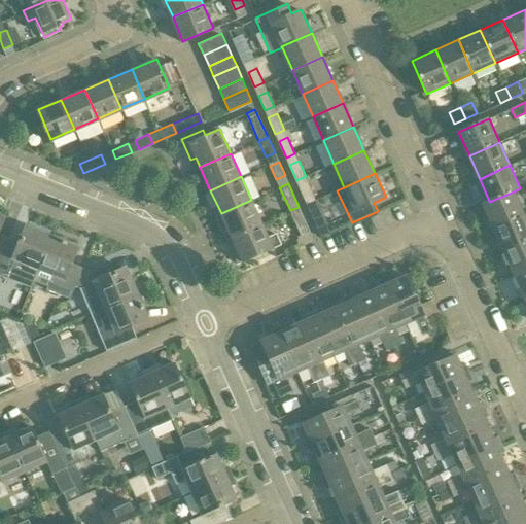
[(309,183),(300,187),(307,204),(316,200),(309,183)]
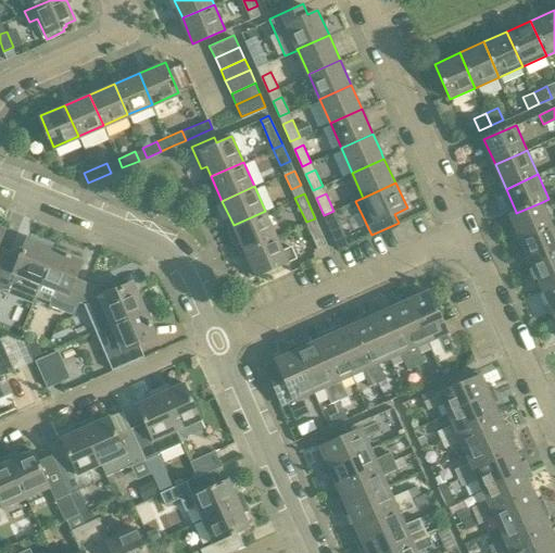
[(516,212),(509,215),(521,240),(553,226),(542,202),(516,213),(516,212)]
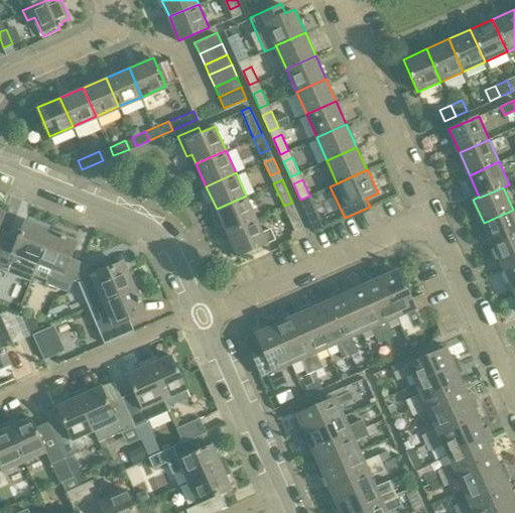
[(227,232),(256,219),(246,196),(217,209),(227,232)]
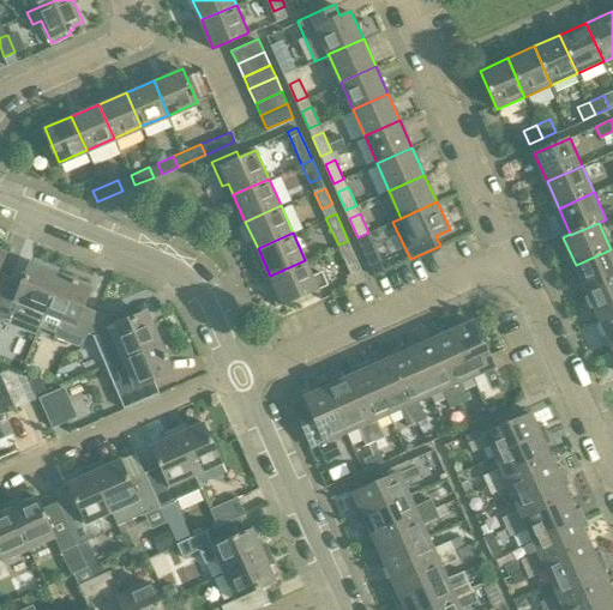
[(361,267),(348,241),(338,245),(350,272),(361,267)]
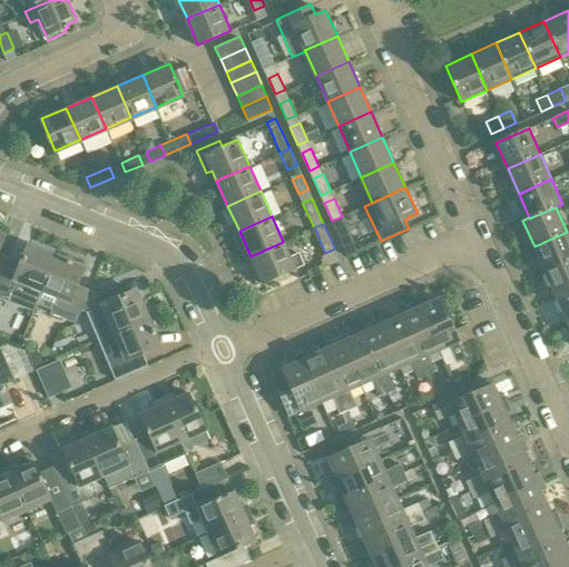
[(568,235),(567,232),(535,246),(546,271),(560,264),(568,261),(568,235)]
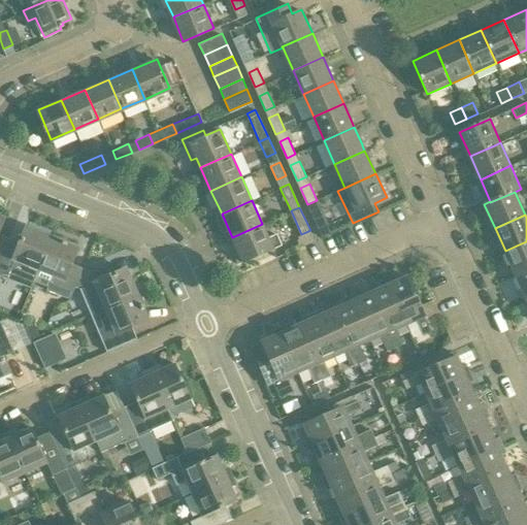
[(262,224),(232,237),(242,261),(281,243),(275,232),(267,236),(262,224)]
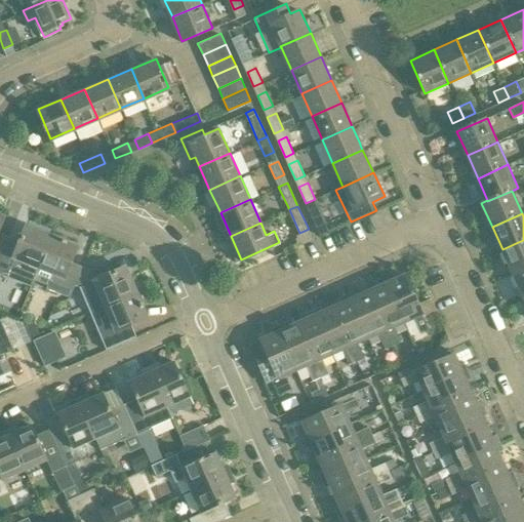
[(0,272),(7,275),(32,285),(35,278),(34,277),(39,267),(40,266),(51,235),(27,226),(21,240),(8,235),(0,255),(0,272)]
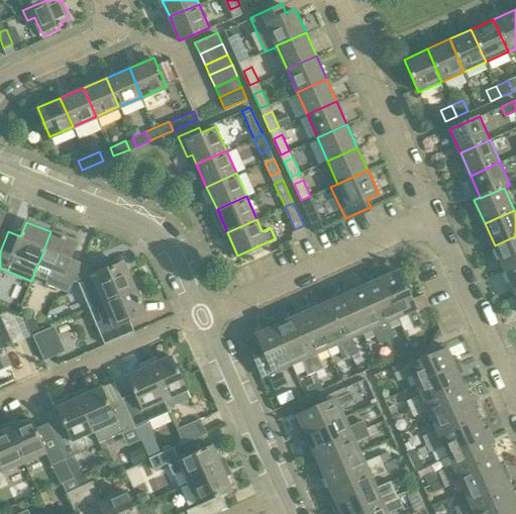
[(38,263),(33,273),(34,274),(48,279),(46,283),(69,291),(74,280),(80,262),(69,258),(76,242),(50,231),(39,262),(38,263)]
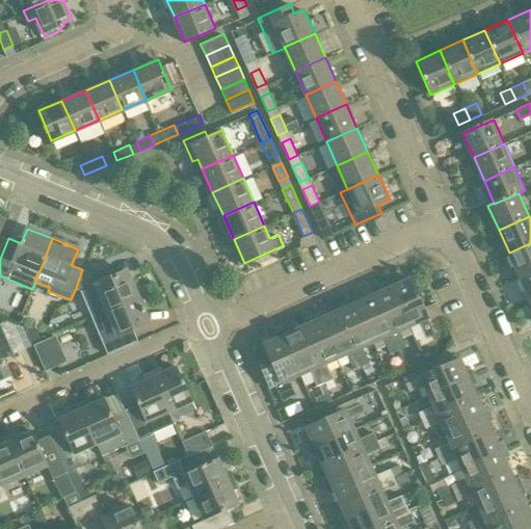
[(530,243),(523,246),(509,253),(519,276),(530,270),(530,243)]
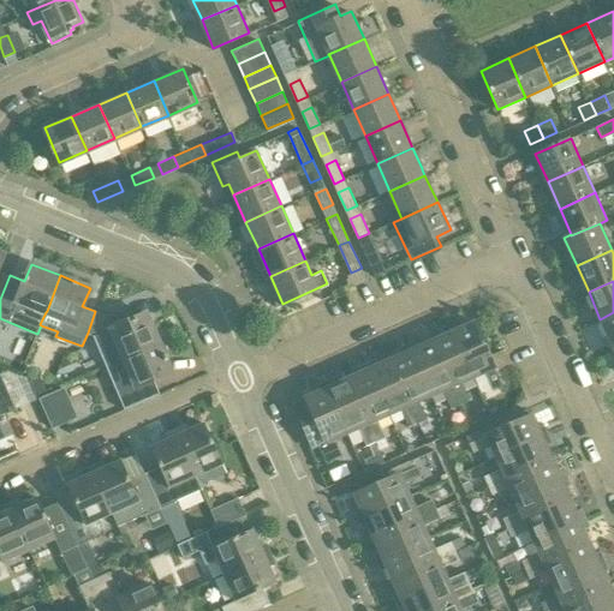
[(95,311),(88,333),(94,335),(107,365),(123,358),(160,342),(147,312),(129,319),(124,306),(103,315),(95,311)]
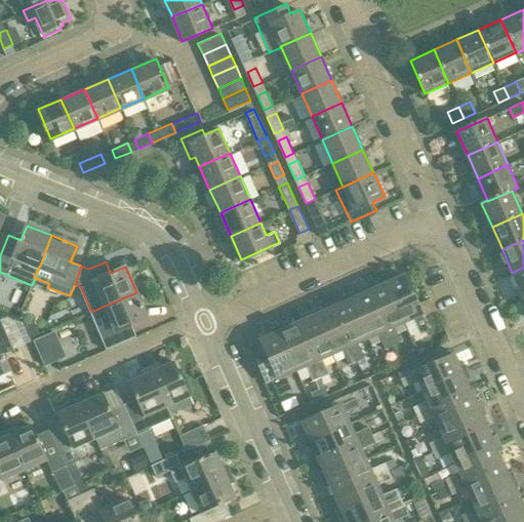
[(523,267),(512,273),(522,295),(523,295),(523,267)]
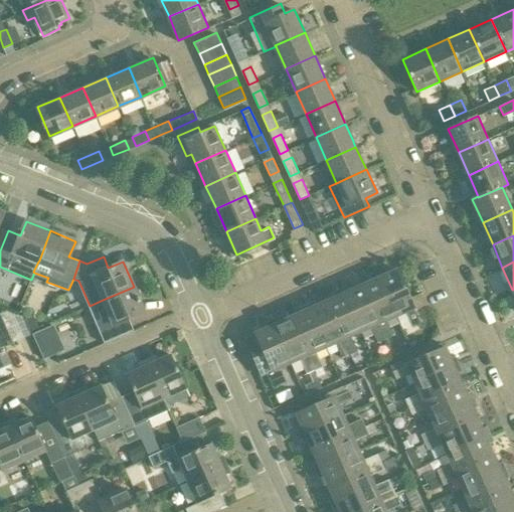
[(384,268),(375,272),(396,316),(407,311),(413,325),(421,322),(397,269),(386,274),(384,268)]
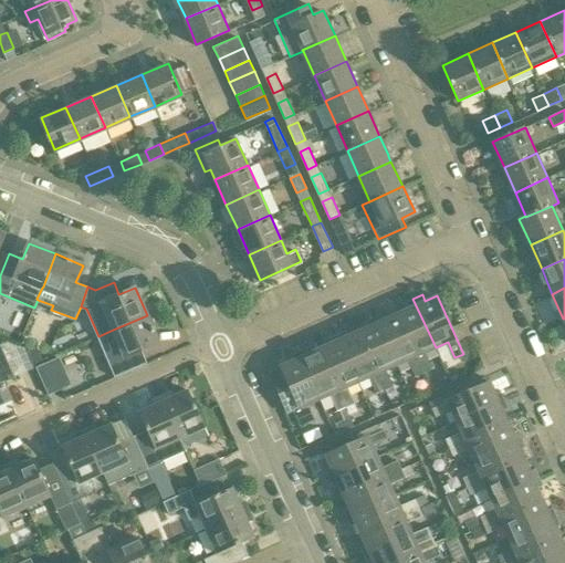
[(410,308),(397,313),(416,356),(422,372),(433,367),(426,352),(436,347),(412,299),(407,301),(410,308)]
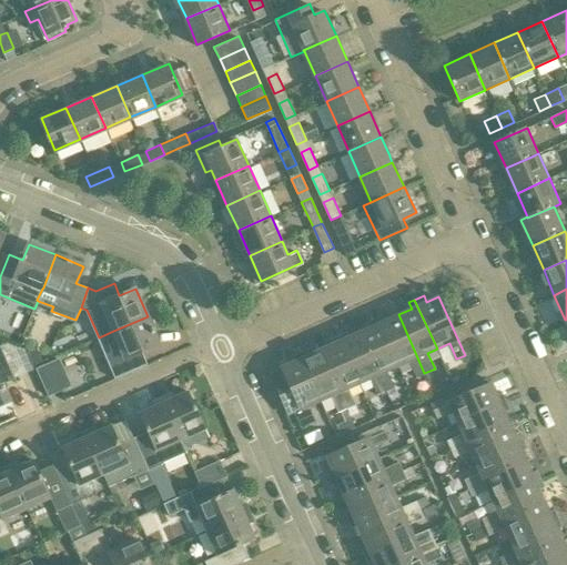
[(385,313),(376,316),(390,349),(398,366),(411,361),(417,376),(424,373),(417,357),(398,314),(390,319),(387,320),(385,313)]
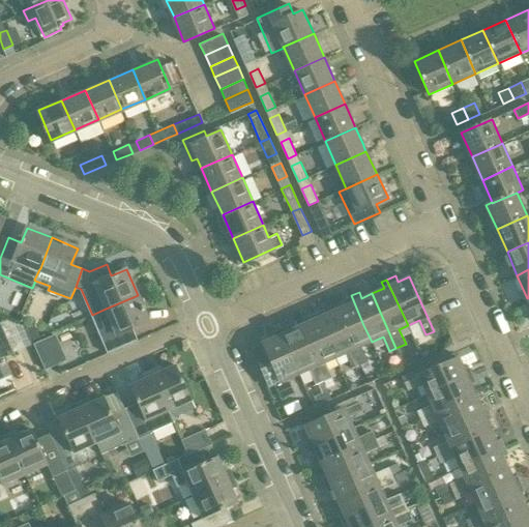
[(106,309),(92,315),(108,352),(133,342),(127,329),(133,326),(148,320),(138,295),(106,309)]
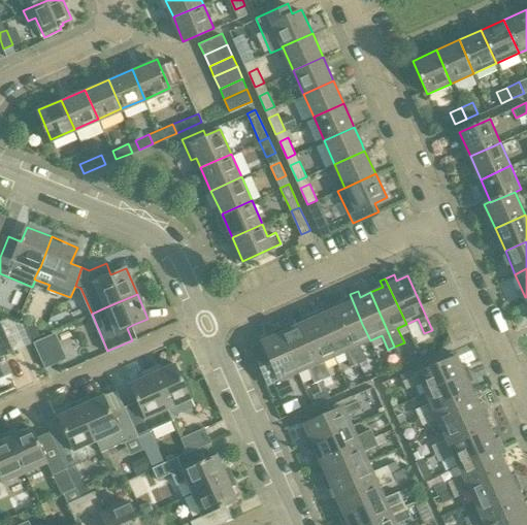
[(344,303),(333,307),(358,363),(362,361),(367,359),(365,354),(361,343),(370,340),(362,324),(350,294),(342,298),(344,303)]
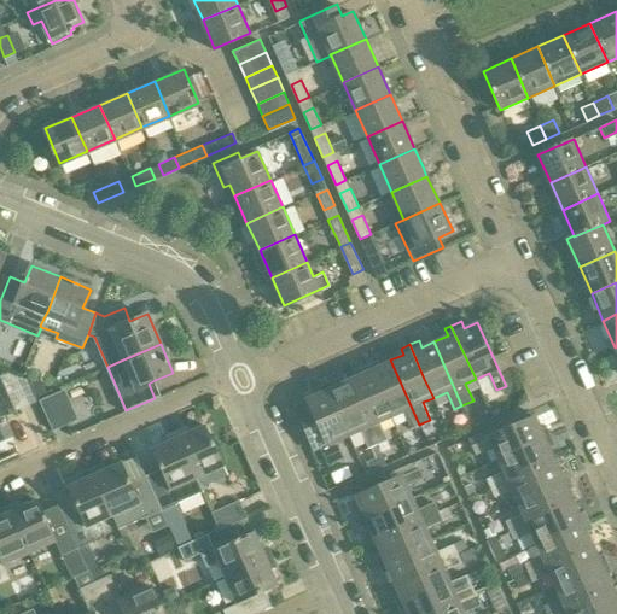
[(377,358),(367,363),(391,416),(403,410),(411,428),(419,425),(390,360),(379,364),(377,358)]
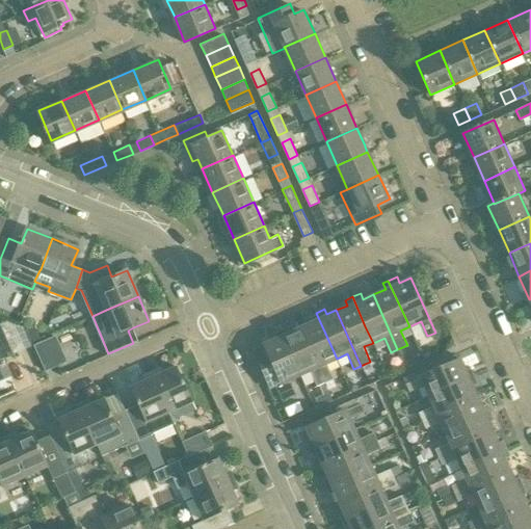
[(311,321),(299,326),(323,381),(333,377),(326,363),(337,359),(316,313),(309,316),(311,321)]
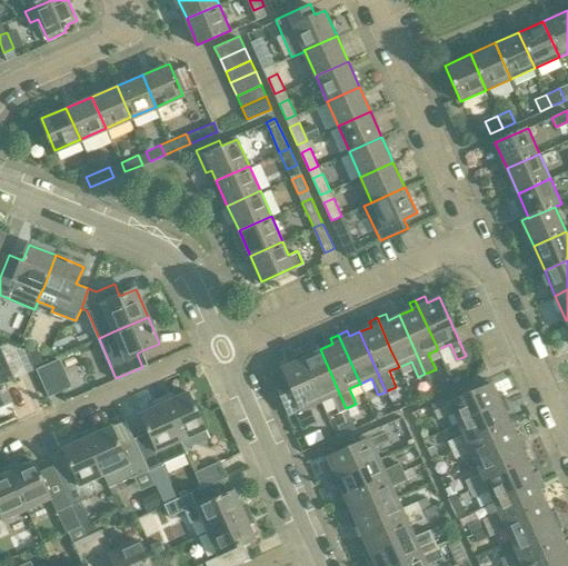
[(0,404),(10,399),(2,384),(16,378),(0,345),(0,404)]
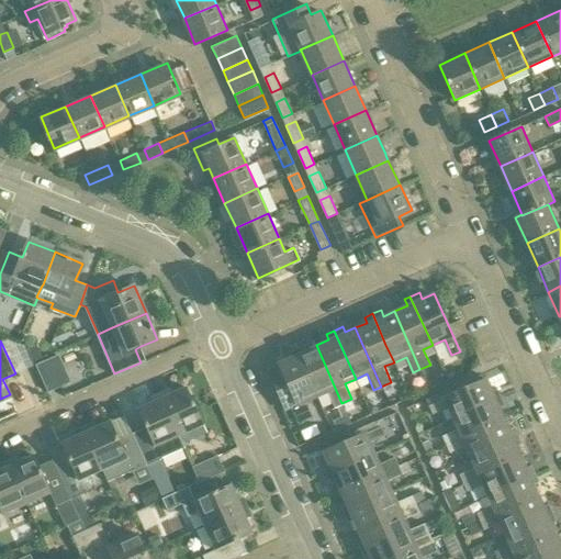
[(304,344),(295,347),(317,397),(328,391),(335,406),(341,403),(316,345),(306,349),(304,344)]
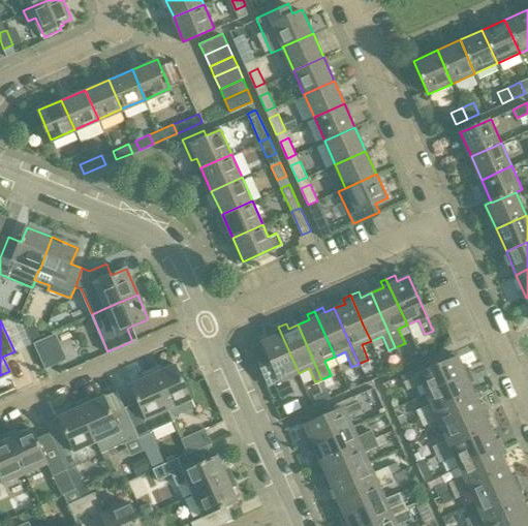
[(271,359),(259,364),(268,384),(273,381),(280,397),(286,395),(294,391),(288,377),(299,373),(278,327),(270,331),(273,336),(262,340),(271,359)]
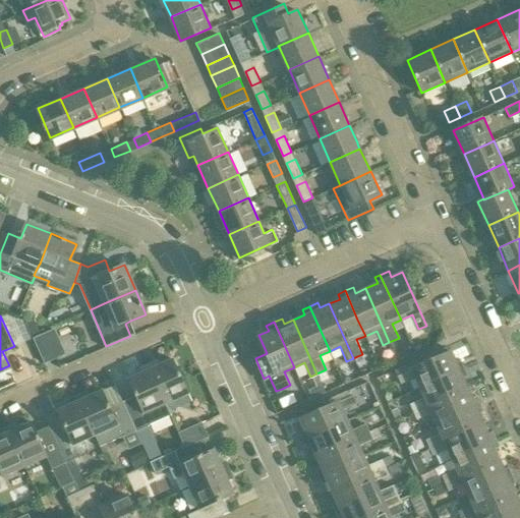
[(55,328),(34,337),(45,362),(66,353),(55,328)]
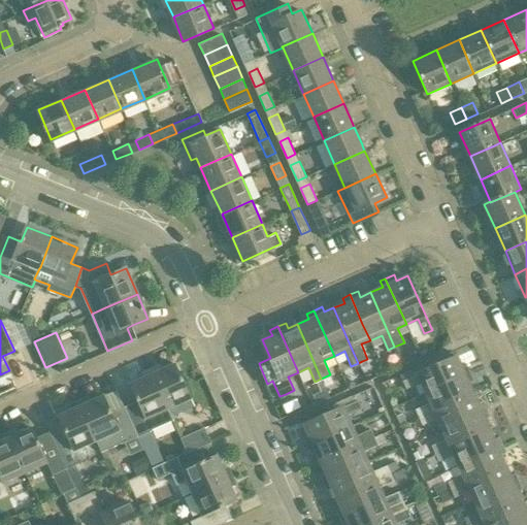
[(433,359),(400,373),(403,381),(406,388),(421,382),(426,392),(471,371),(468,364),(462,366),(457,355),(455,356),(453,351),(433,359)]
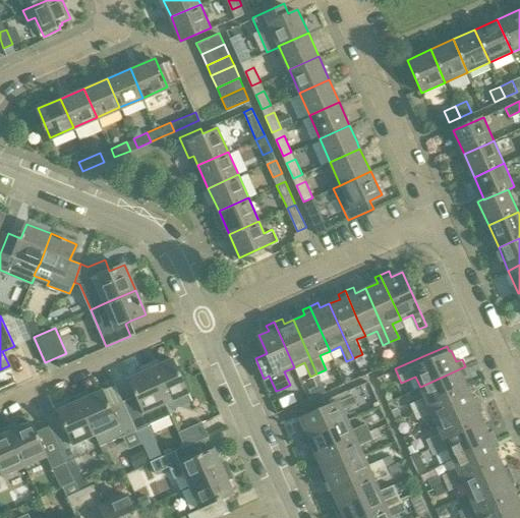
[(147,362),(165,402),(187,392),(172,358),(160,364),(157,357),(147,362)]
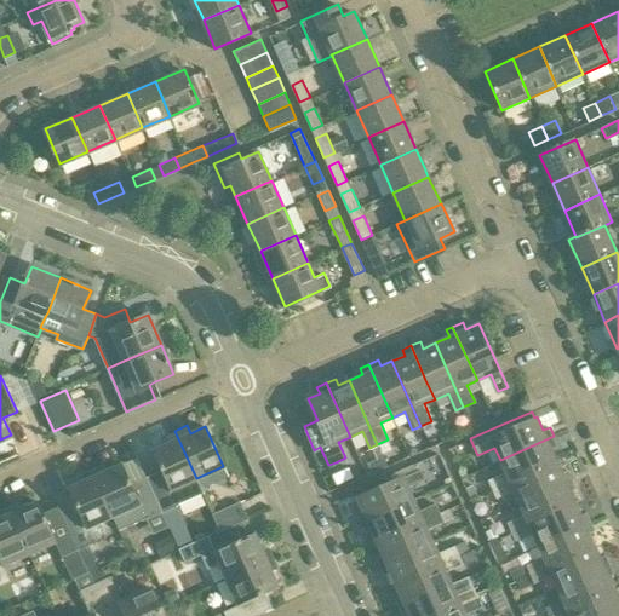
[(196,478),(175,431),(164,436),(167,443),(153,449),(161,468),(144,476),(160,512),(177,504),(202,493),(196,478)]
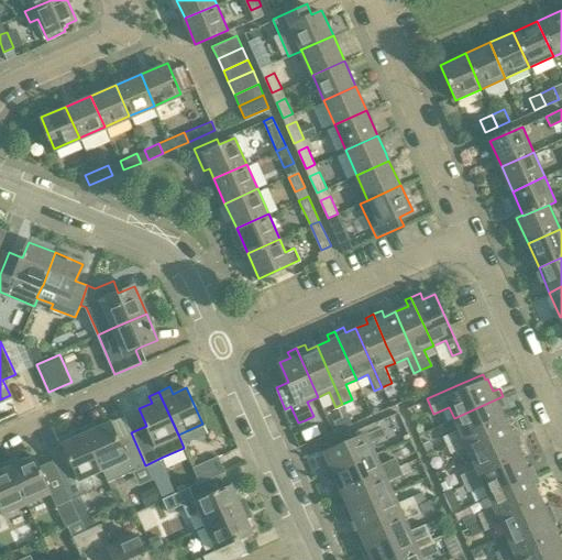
[(459,429),(443,436),(448,445),(505,419),(500,407),(506,405),(503,396),(454,418),(459,429)]
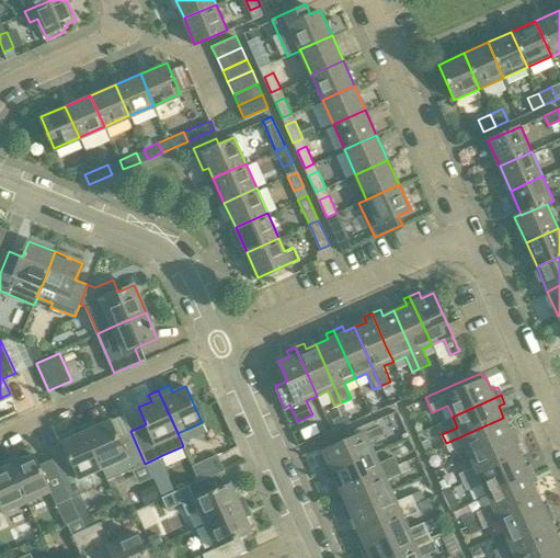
[(347,412),(333,419),(336,426),(351,420),(347,412)]
